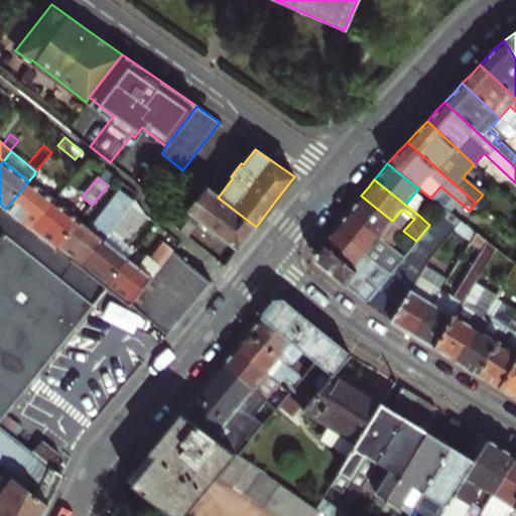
[(31,229),(53,201),(28,181),(6,209),(31,229)]
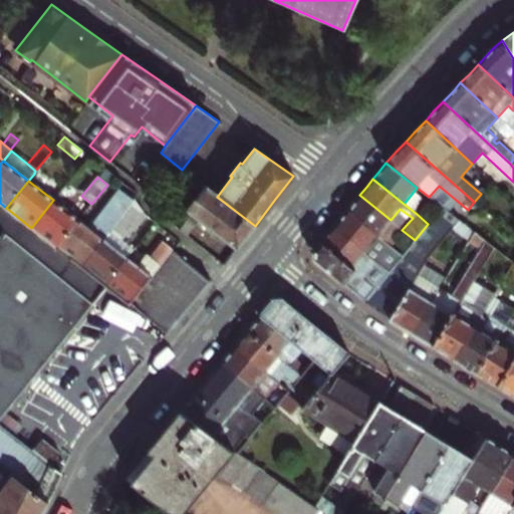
[(103,240),(114,226),(135,201),(118,188),(87,227),(103,240)]
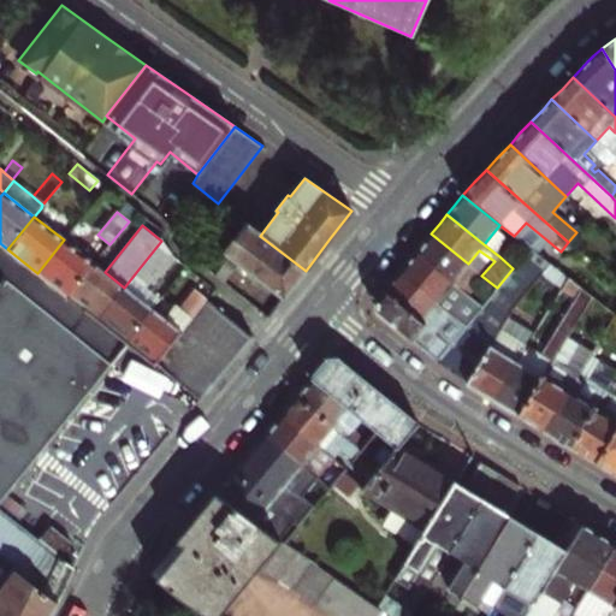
[(306,271),(260,236),(250,229),(229,255),(237,262),(279,295),(284,298),(296,282),(306,271)]
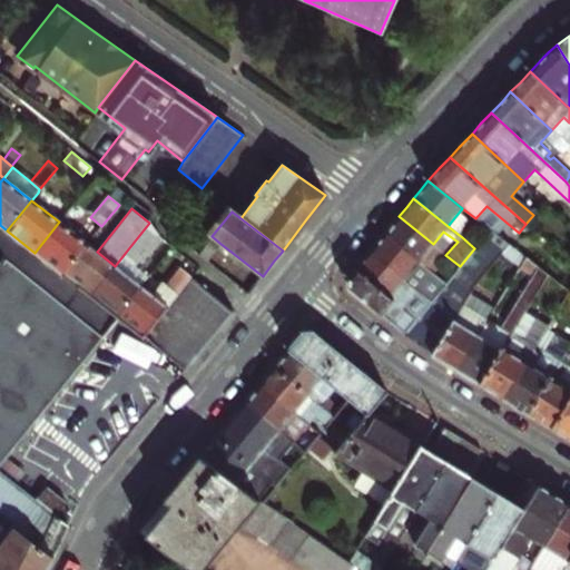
[(433,244),(399,216),(391,225),(384,234),(429,271),(444,253),(433,244)]
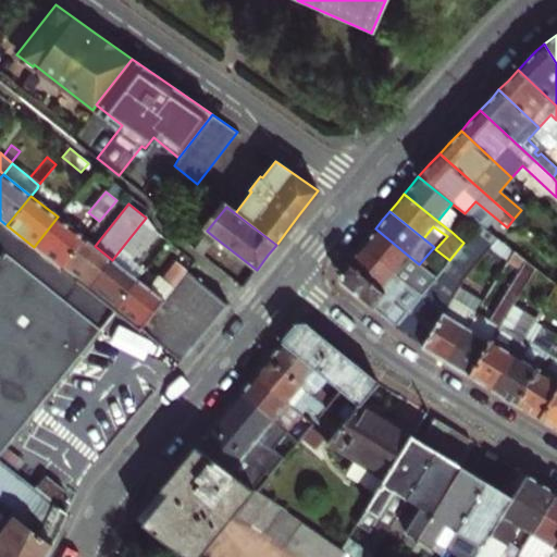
[(61,269),(85,238),(58,218),(58,217),(34,247),(61,269)]
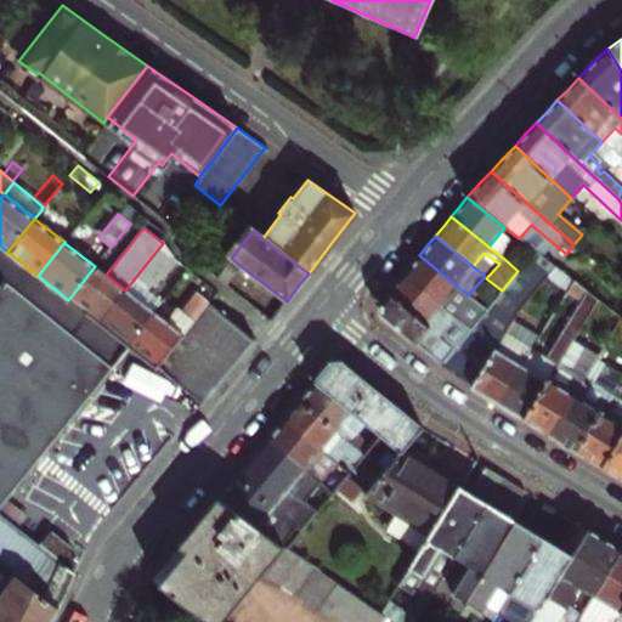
[(99,323),(126,345),(153,312),(146,306),(145,293),(173,258),(163,243),(139,273),(125,290),(99,323)]
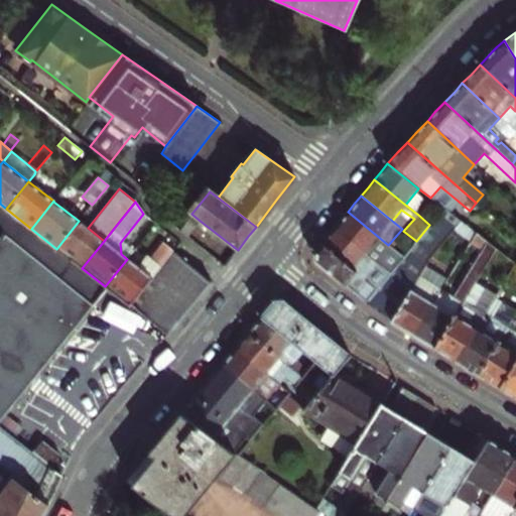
[(0,427),(57,357),(97,307),(110,291),(105,286),(82,268),(56,249),(31,229),(6,209),(0,204),(0,427)]
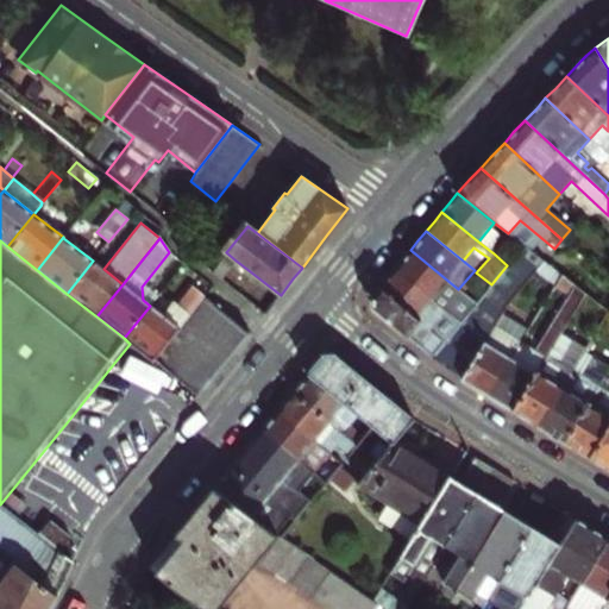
[(460,380),(507,305),(534,271),(542,261),(522,245),(507,265),(491,284),(476,303),(462,322),(446,341),(433,358),(446,369),(460,380)]
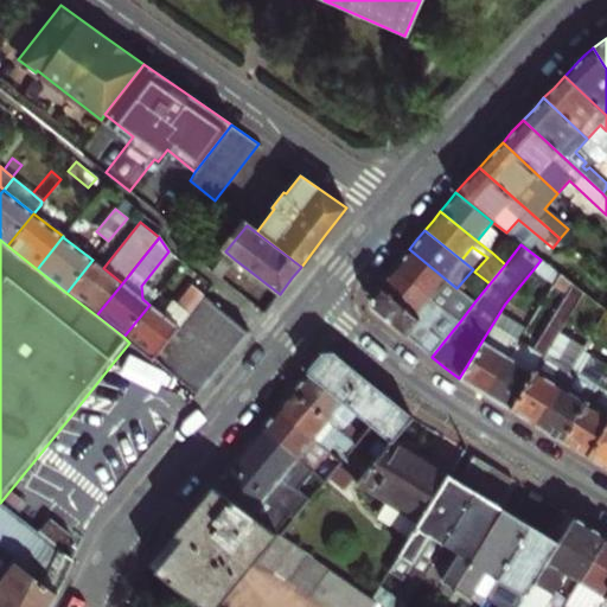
[(402,259),(394,268),(441,306),(448,295),(459,305),(452,314),(460,321),(474,302),(457,288),(409,249),(402,259)]
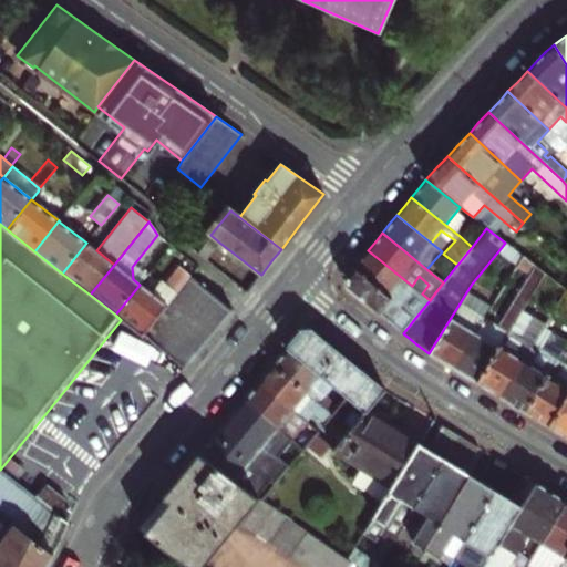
[(205,259),(218,241),(210,235),(209,235),(196,253),(205,259)]
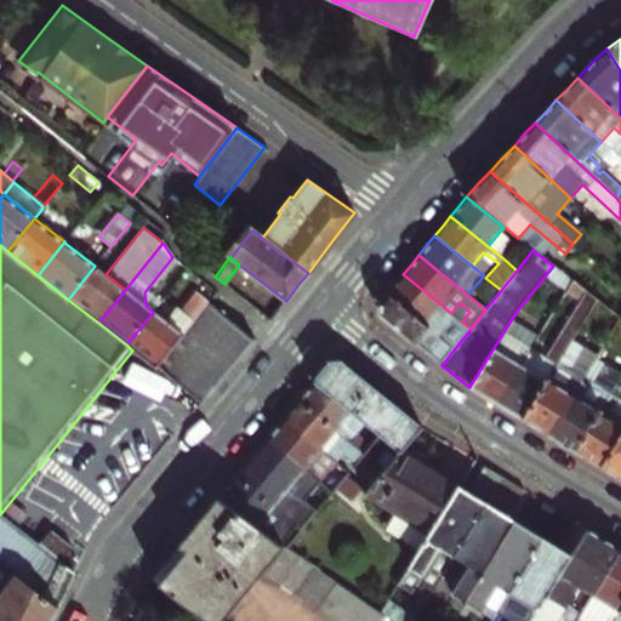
[(98,323),(125,290),(106,274),(95,266),(68,300),(98,323)]
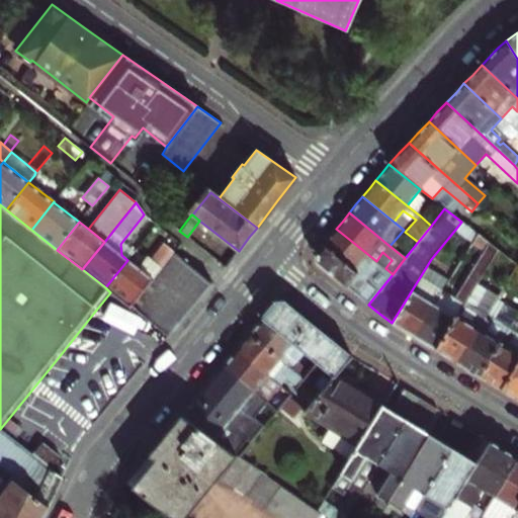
[(461,222),(454,231),(471,244),(478,235),(461,222)]
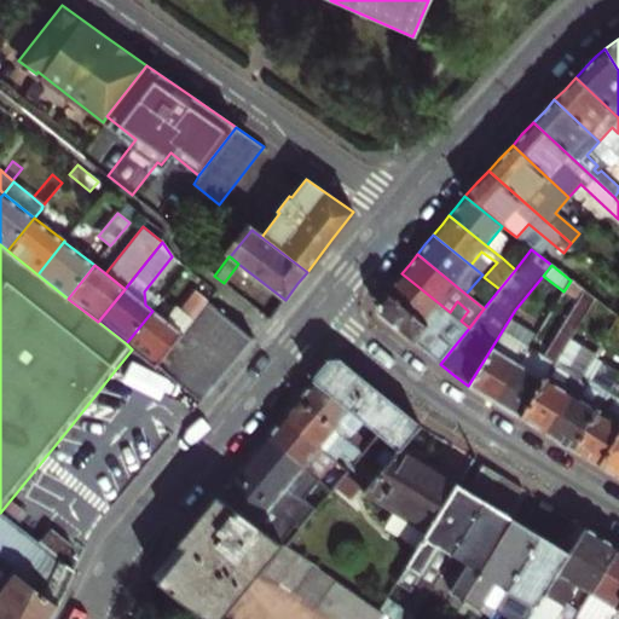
[(394,282),(387,291),(453,347),(469,328),(461,320),(450,312),(401,273),(394,282)]
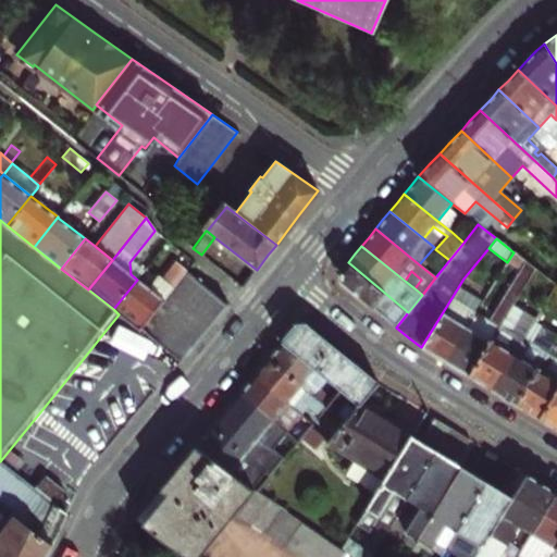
[(469,376),(500,325),(515,300),(534,269),(524,261),(494,313),(480,307),(446,361),(458,370),(469,376)]
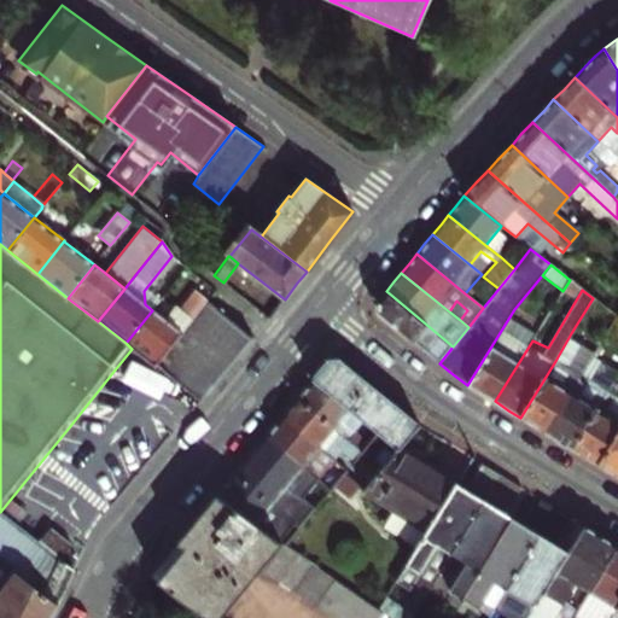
[(158,302),(144,291),(145,304),(152,310),(158,302)]
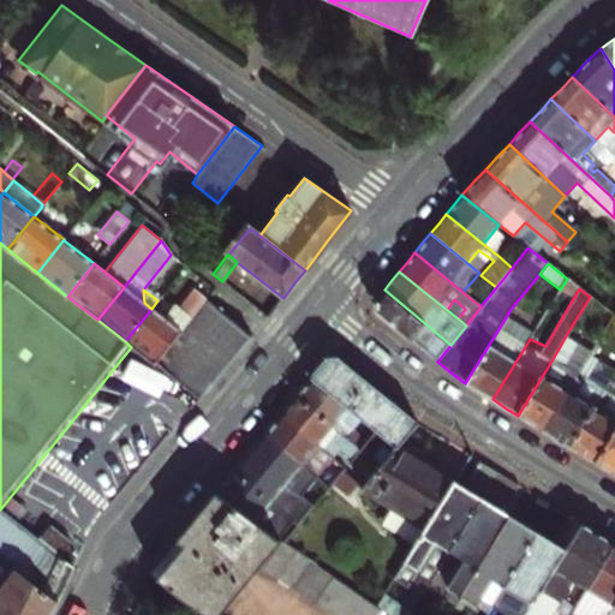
[(376,312),(437,362),(451,345),(384,290),(380,296),(376,300),(376,312)]
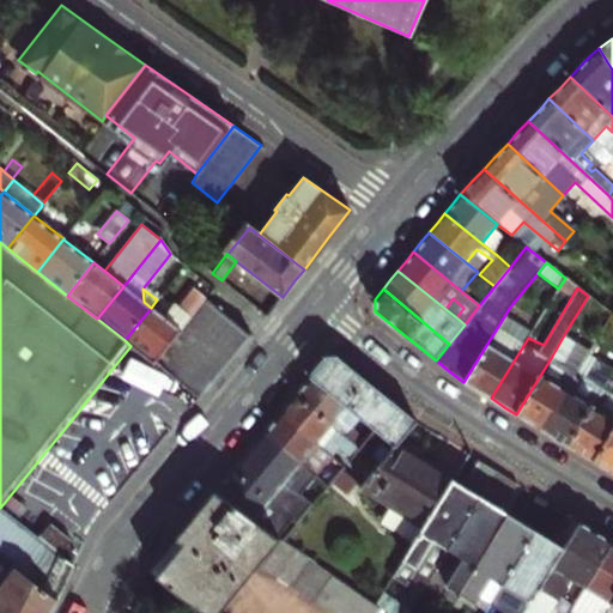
[(180,329),(189,317),(205,298),(194,290),(178,309),(169,307),(162,316),(180,329)]
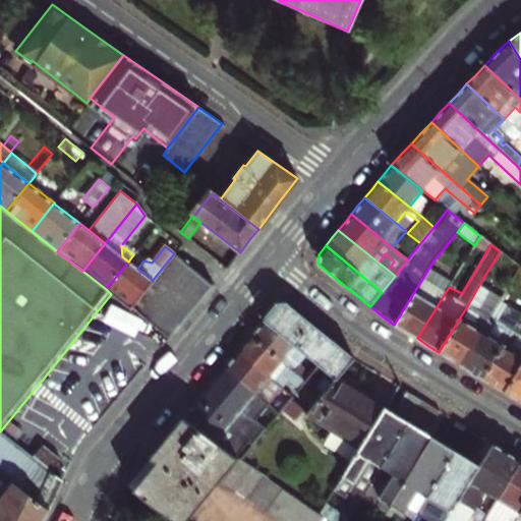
[(513,262),(500,251),(481,281),(497,290),(513,262)]
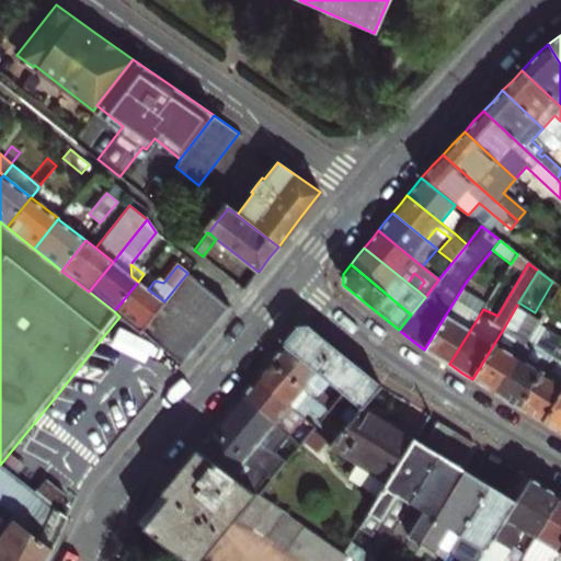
[(228,306),(189,273),(187,273),(173,290),(164,301),(141,330),(142,330),(182,363),(209,329),(228,306)]
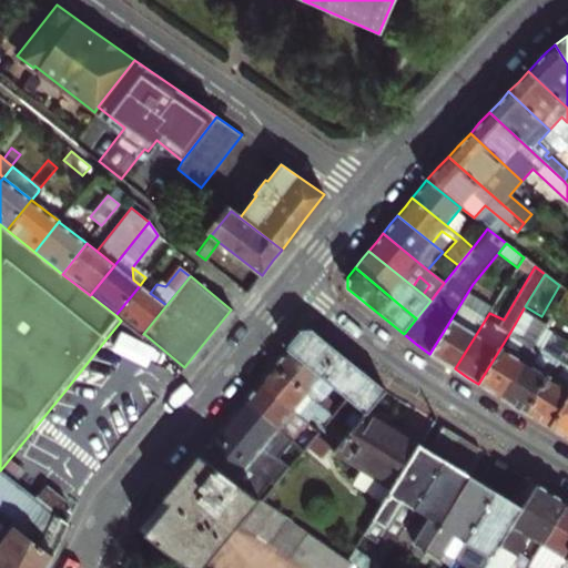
[(442,362),(455,368),(489,313),(475,304),(484,290),(473,284),(429,354),(442,362)]
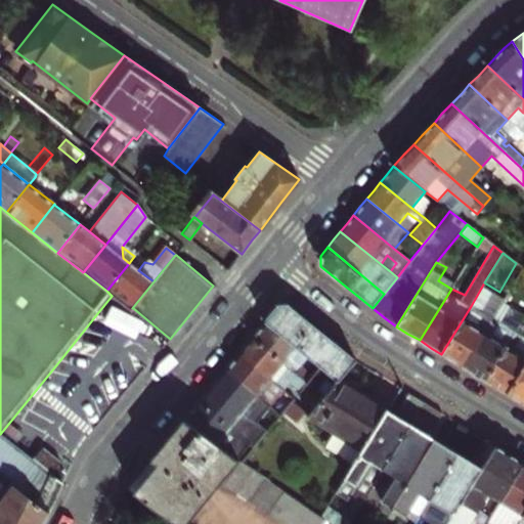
[(138,270),(129,263),(106,291),(112,296),(131,311),(133,308),(132,308),(154,281),(138,270)]
